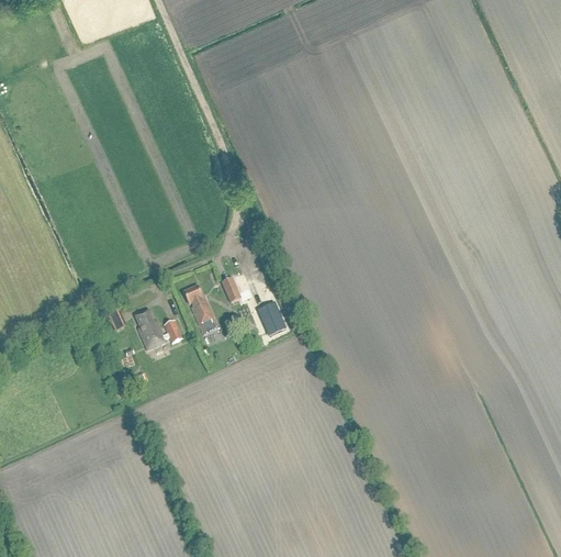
[(231,276),(221,280),(229,301),(239,297),(240,299),(250,294),(246,285),(237,289),(231,276)]
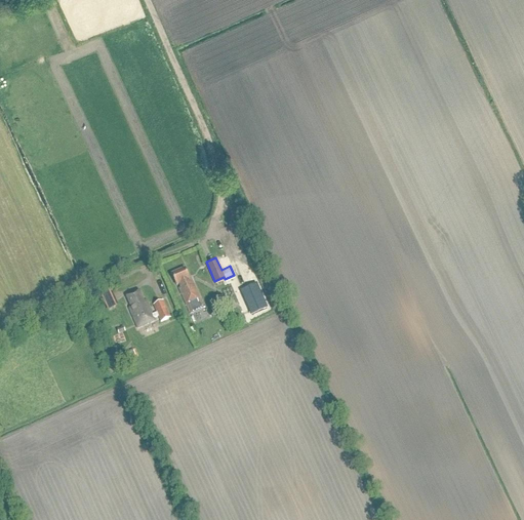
[(188,275),(184,265),(170,271),(175,282),(178,281),(179,284),(177,285),(185,301),(199,294),(190,274),(188,275)]
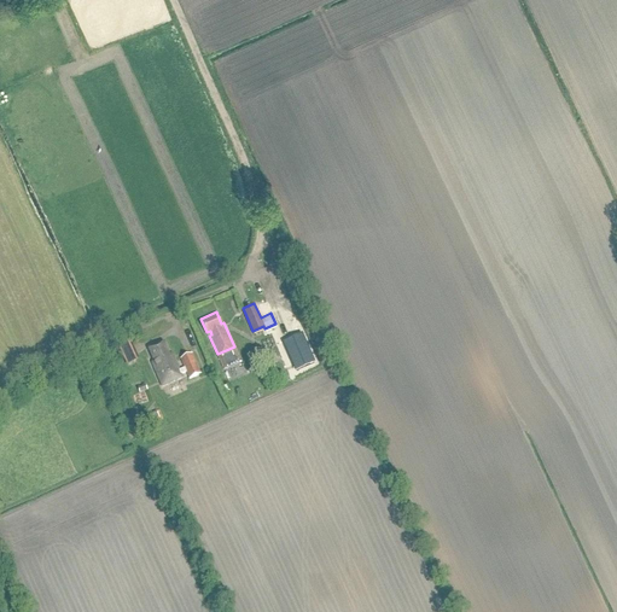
[(295,367),(313,359),(301,331),(291,334),(283,338),(285,345),(295,367)]
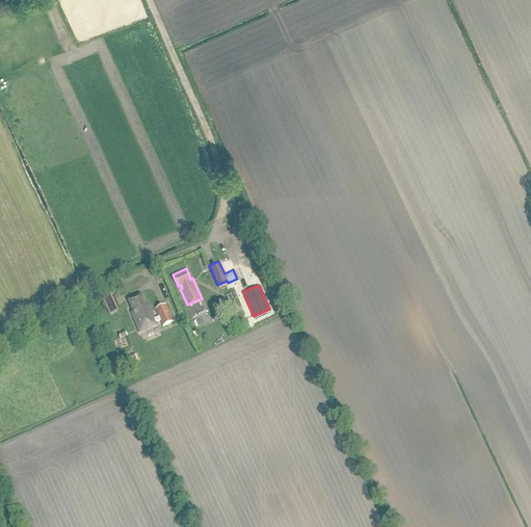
[(118,307),(111,290),(101,294),(108,312),(118,307)]
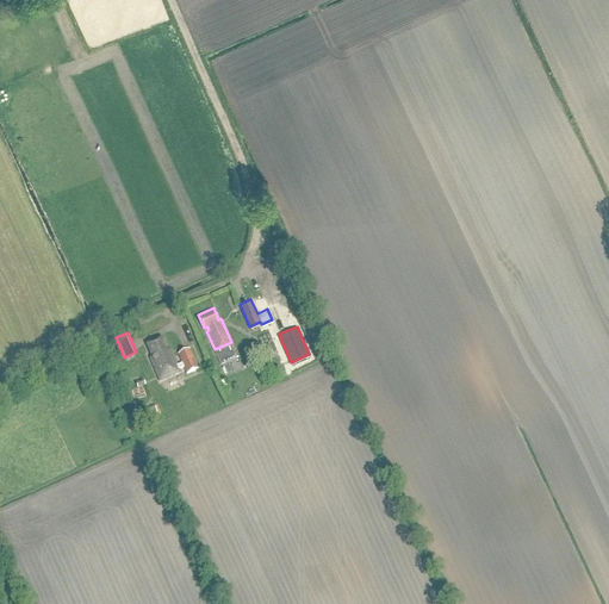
[(161,335),(145,341),(151,354),(149,354),(159,377),(178,368),(178,367),(184,365),(186,369),(197,365),(188,346),(178,350),(181,360),(175,362),(171,352),(168,353),(161,335)]
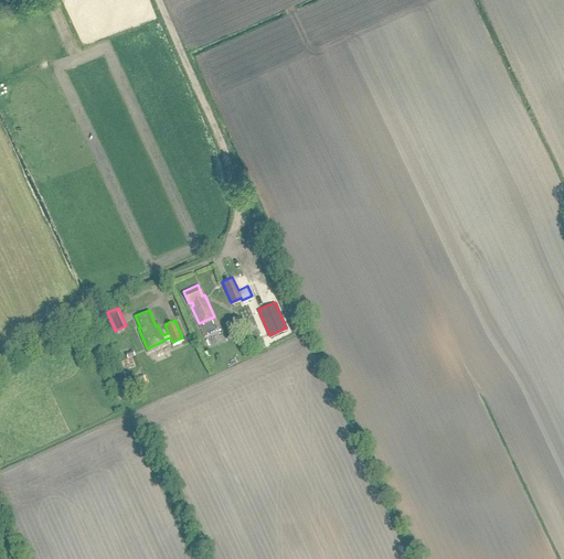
[(148,380),(145,372),(132,377),(136,385),(148,380)]
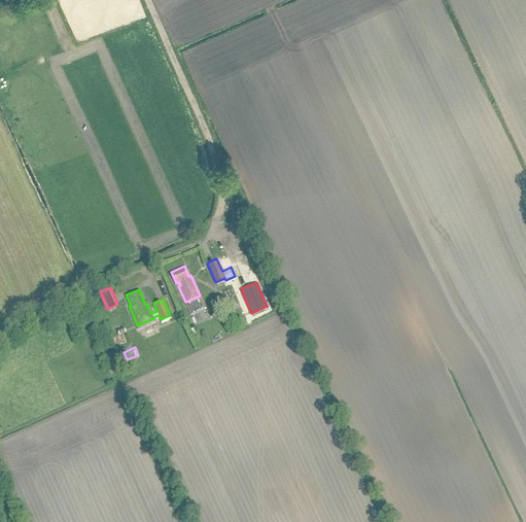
All buildings are outlined.
